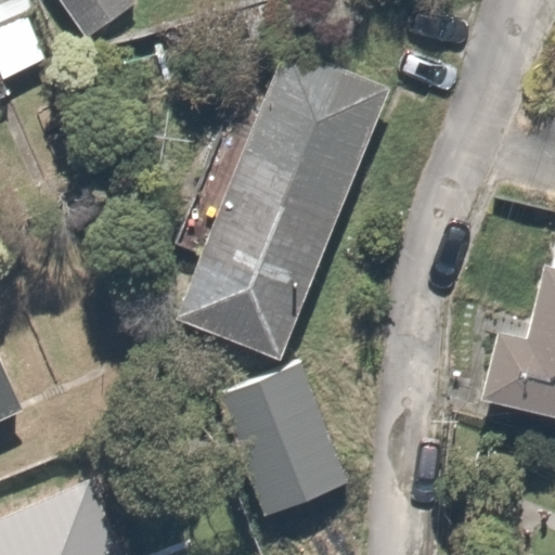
[(0,0),(0,82),(55,63),(30,0),(0,0)]
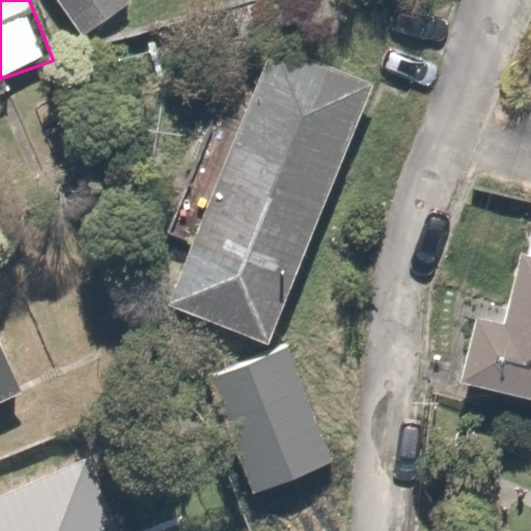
[(122,7),(117,0),(49,0),(73,37),(122,7)]
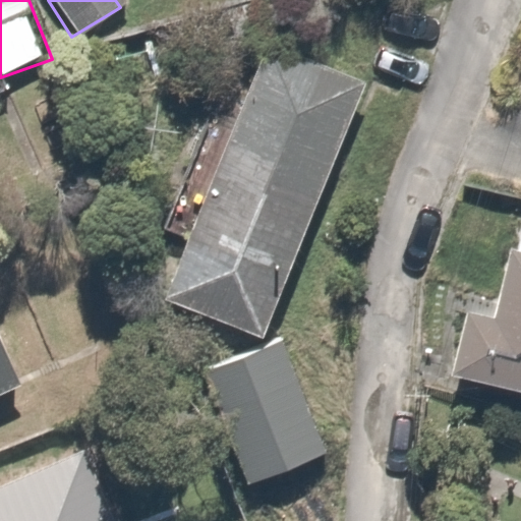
[(366,87),(267,47),(244,104),(215,92),(160,228),(194,241),(169,303),(265,341),(366,87)]
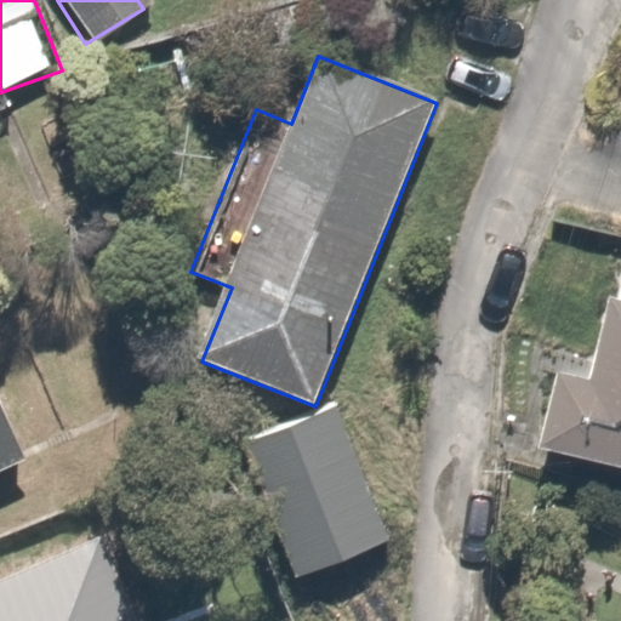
[(558,372),(537,456),(620,477),(620,279),(596,382),(558,372)]
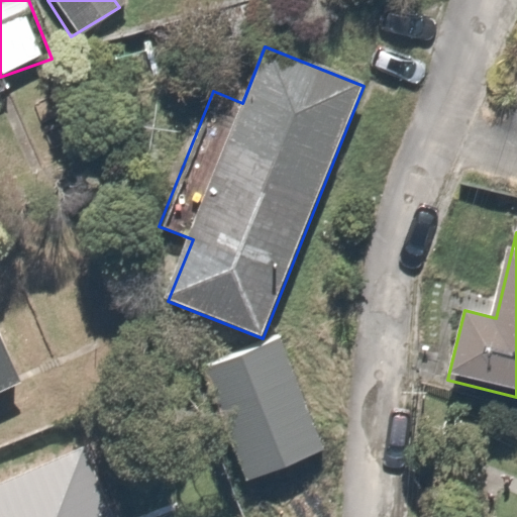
[(0,399),(29,387),(0,319),(0,399)]
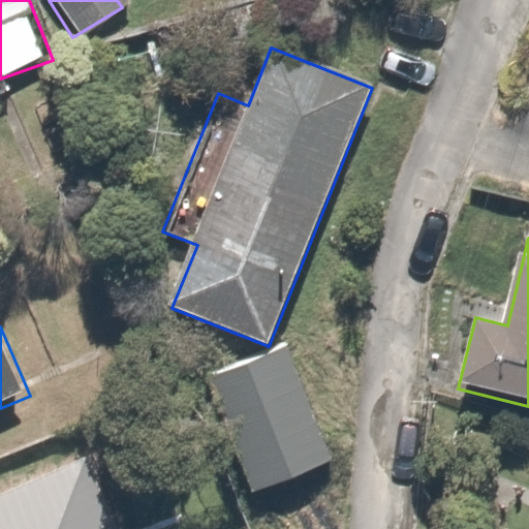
[(337,456),(294,346),(212,378),(254,488),(337,456)]
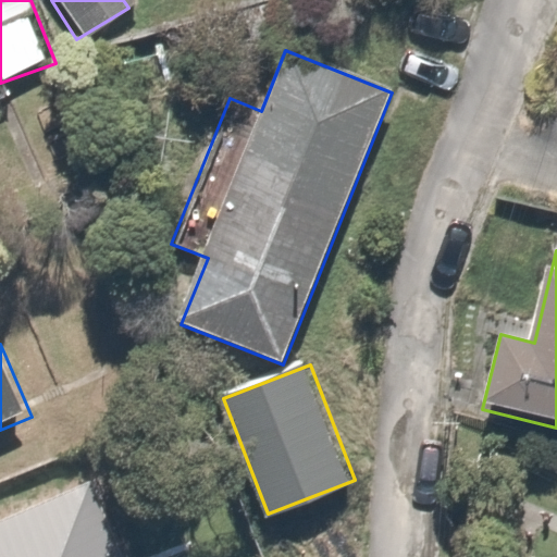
[(103,548),(78,493),(0,528),(0,556),(127,556),(121,541),(103,548)]
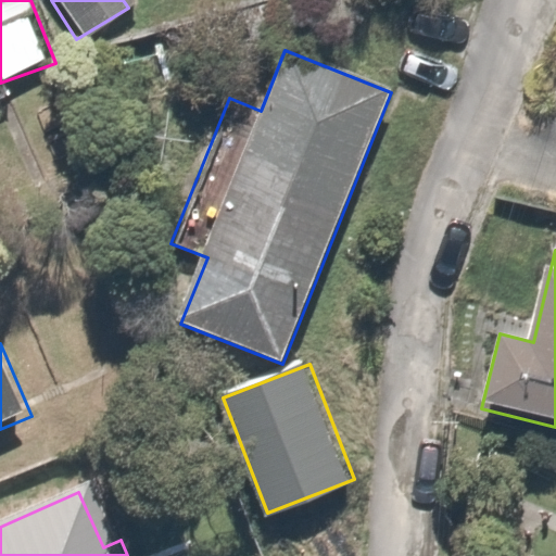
All buildings are outlined.
